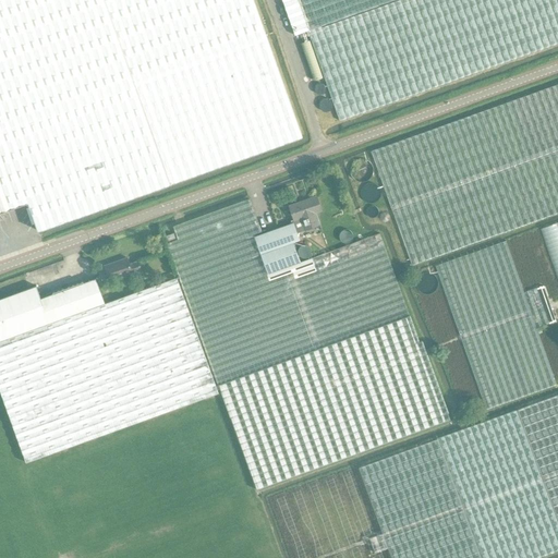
[(0,0),(0,211),(27,203),(37,230),(288,142),(300,137),(302,136),(253,0),(0,0)]
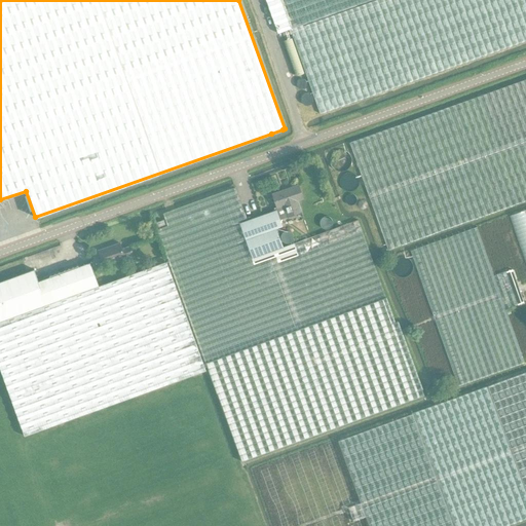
[(266,0),(268,6),(274,24),(277,33),(290,29),(291,30),(320,114),(382,92),(462,64),(525,40),(525,0),(376,0),(329,17),(303,26),(303,25),(344,9),(370,0),(266,0)]
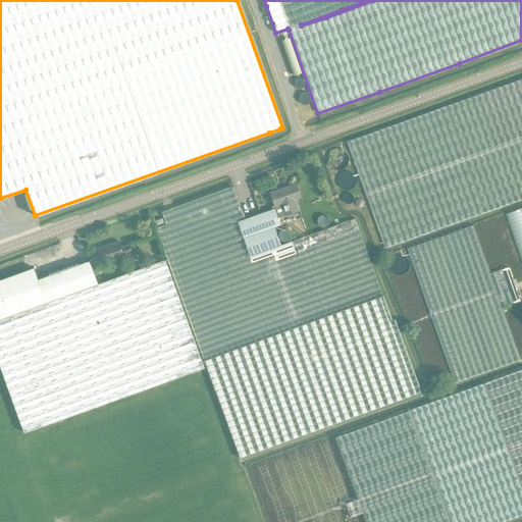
[(521,79),(348,142),(385,248),(521,199),(521,79)]
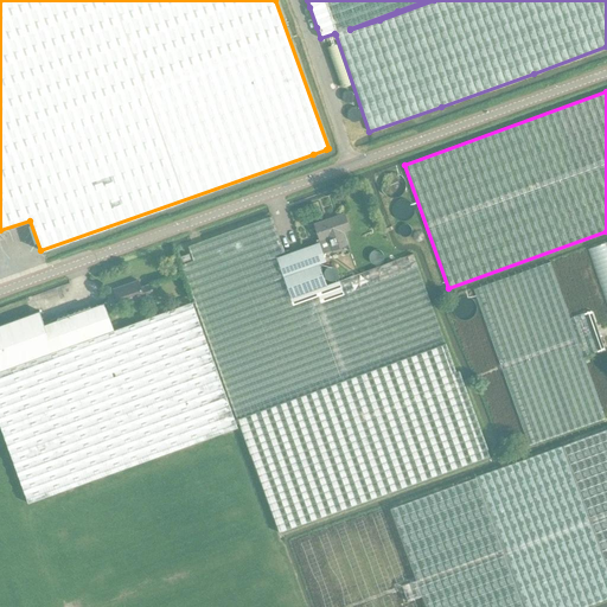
[(344,213),(315,224),(320,240),(317,241),(318,242),(319,242),(323,253),(332,249),(347,244),(343,231),(350,230),(344,213)]
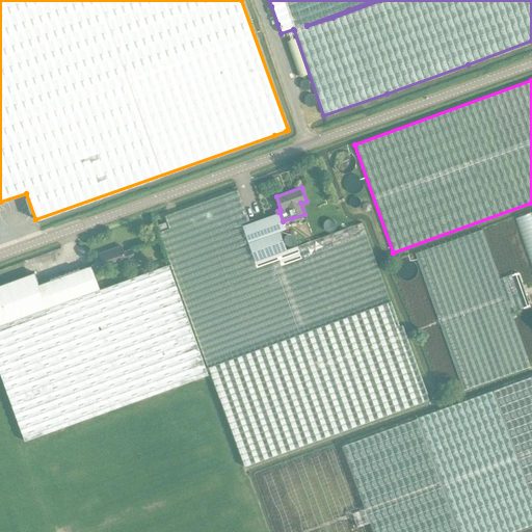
[(238,189),(165,216),(169,229),(158,233),(215,390),(217,389),(246,467),(429,400),(402,325),(399,325),(362,221),(286,249),(280,232),(286,229),(280,212),(278,212),(243,224),(243,222),(249,220),(238,189)]
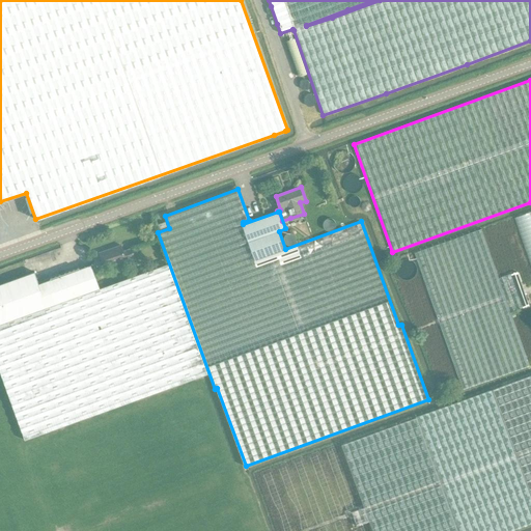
[(463,390),(530,366),(511,312),(529,306),(518,272),(500,278),(482,229),(415,253),(463,390)]
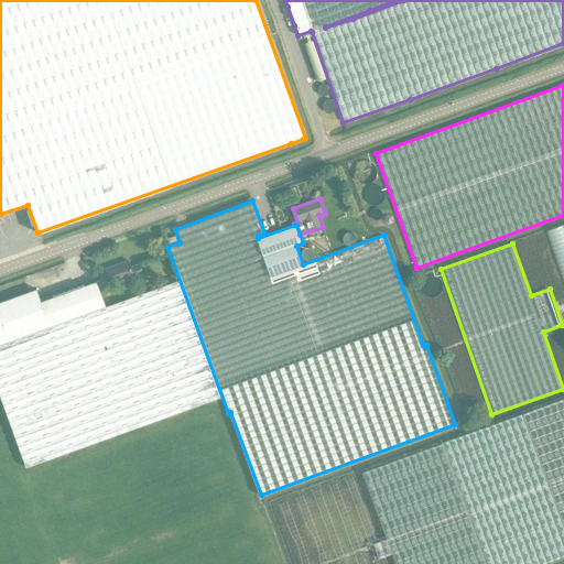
[(110,284),(133,275),(134,278),(144,274),(140,263),(131,267),(129,261),(117,266),(117,264),(106,269),(110,284)]
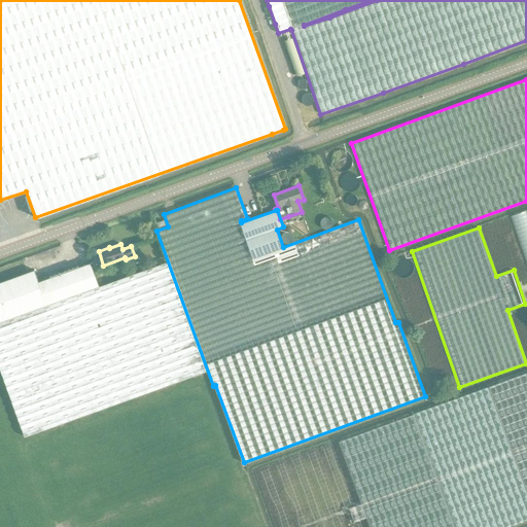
[(0,369),(25,436),(206,371),(167,261),(143,271),(111,282),(98,286),(90,262),(38,281),(34,270),(0,282),(0,369)]
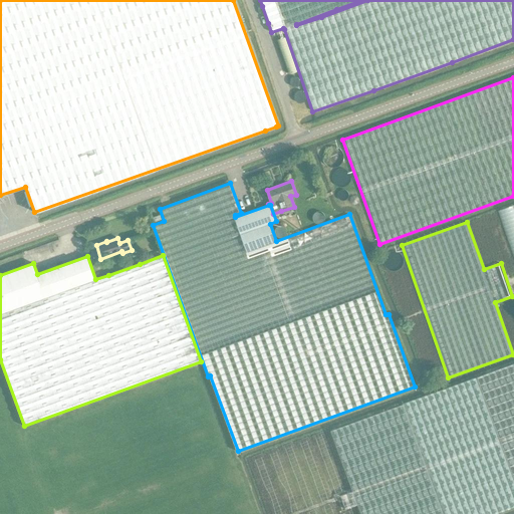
[(513,362),(329,430),(352,490),(340,495),(344,508),(357,504),(360,513),(493,513),(513,507),(513,362)]
